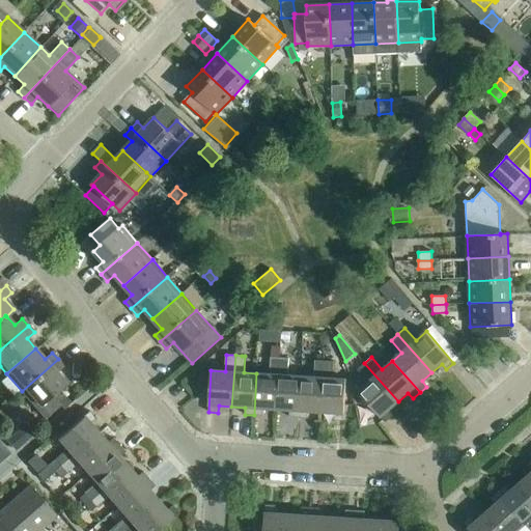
[(263,409),(277,409),(280,358),(271,358),(270,374),(256,373),(254,415),(262,416),(263,409)]
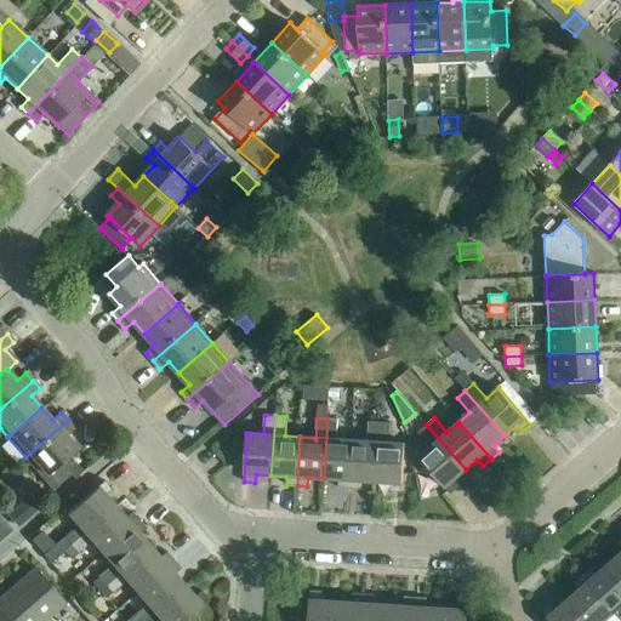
[(339,488),(349,489),(352,440),(337,439),(339,420),(328,419),(324,478),(339,479),(339,488)]
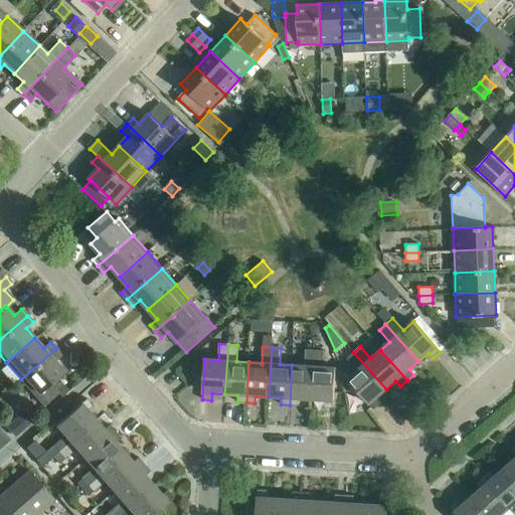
[(56,348),(21,379),(44,405),(58,393),(57,391),(64,385),(57,377),(64,371),(54,361),(61,355),(56,348)]
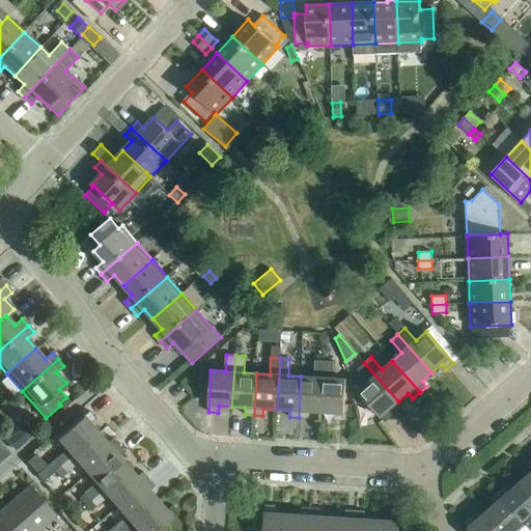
[(308,411),(322,412),(325,361),(315,360),(314,376),(301,376),(299,418),(308,418),(308,411)]
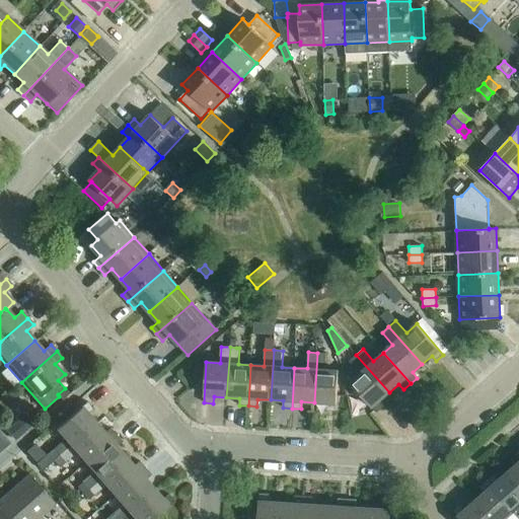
[(317,353),(314,402),(326,403),(326,411),(336,412),(339,370),(325,370),(326,354),(317,353)]
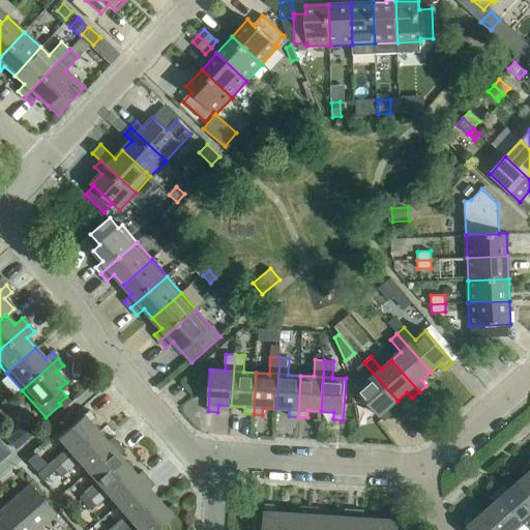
[(398,401),(363,362),(356,369),(367,381),(357,390),(385,421),(392,415),(387,410),(398,401)]
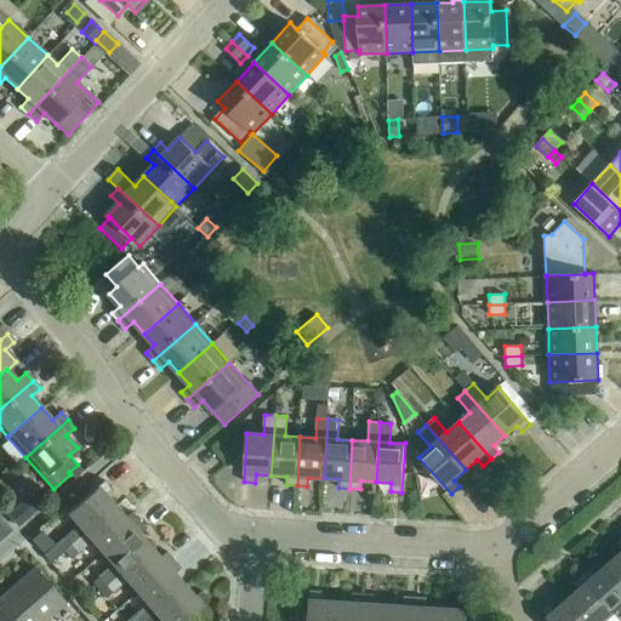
[(63,537),(70,546),(115,506),(106,495),(112,489),(104,480),(67,513),(78,525),(63,537)]
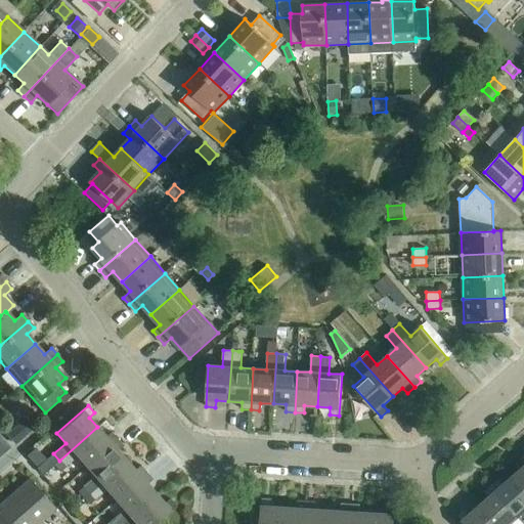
[(19,423),(6,434),(15,444),(28,433),(19,423)]
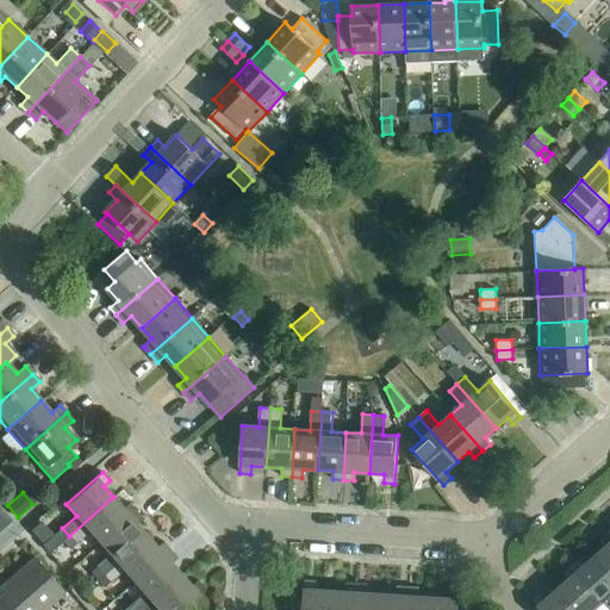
[(91,531),(100,543),(137,511),(130,503),(124,509),(113,497),(69,536),(76,545),(91,531)]
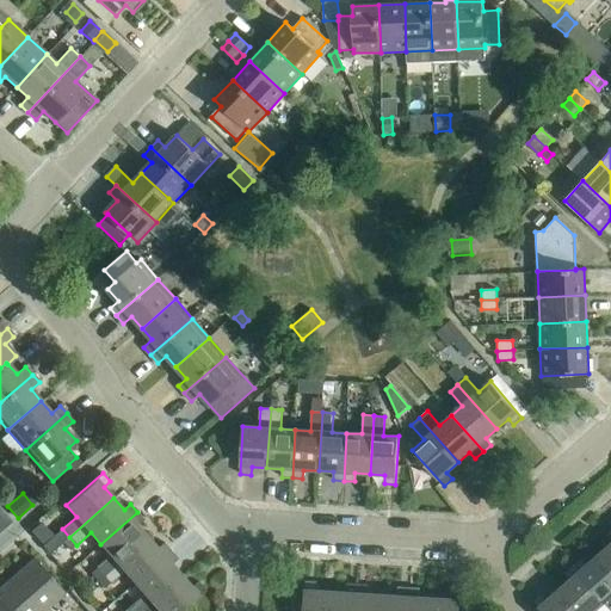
[(96,568),(103,575),(147,537),(137,525),(144,520),(137,512),(100,544),(110,555),(96,568)]
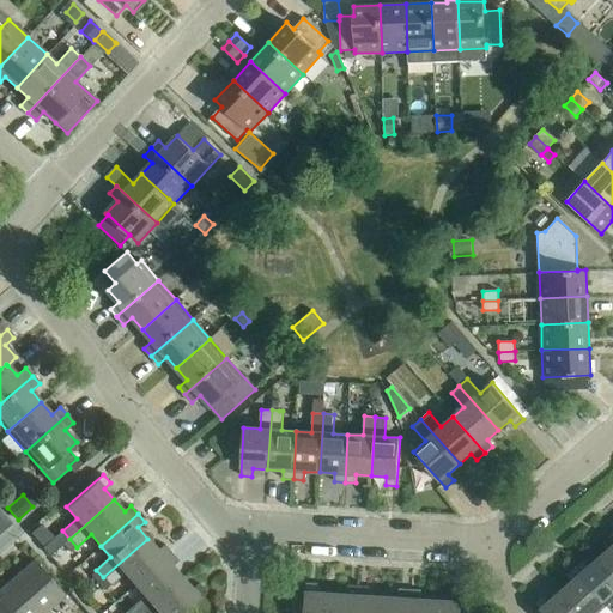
[(62,530),(43,547),(50,556),(70,539),(62,530)]
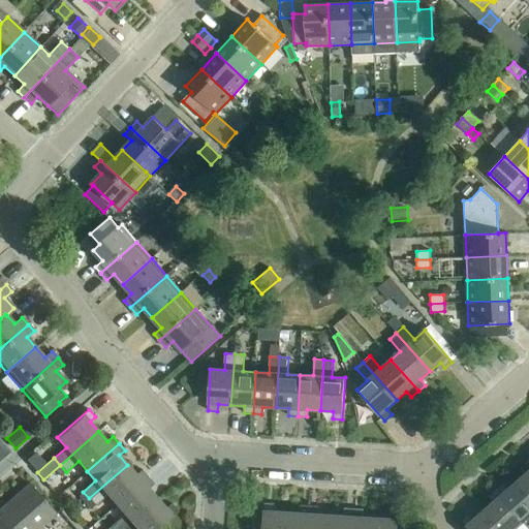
[(527,473),(518,481),(528,495),(528,461),(522,467),(527,473)]
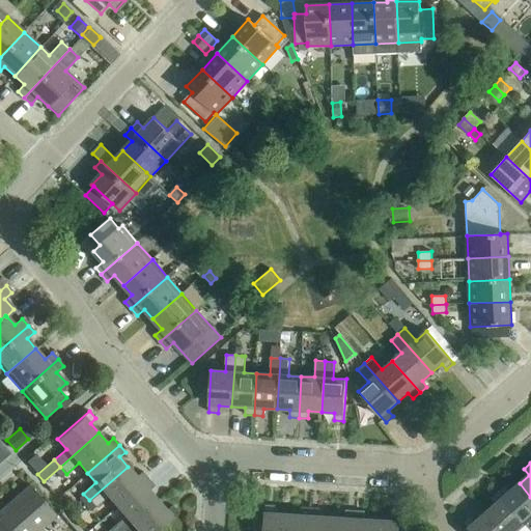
[(66,474),(60,467),(56,472),(61,479),(66,474)]
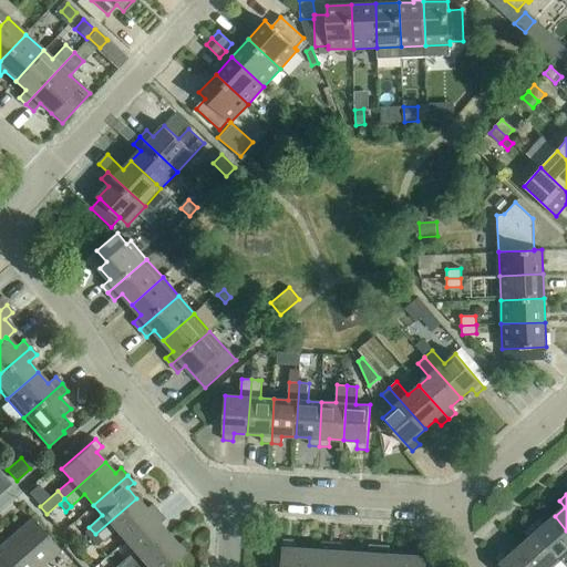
[(115,529),(125,540),(158,512),(152,504),(146,508),(136,498),(95,534),(102,542),(115,529)]
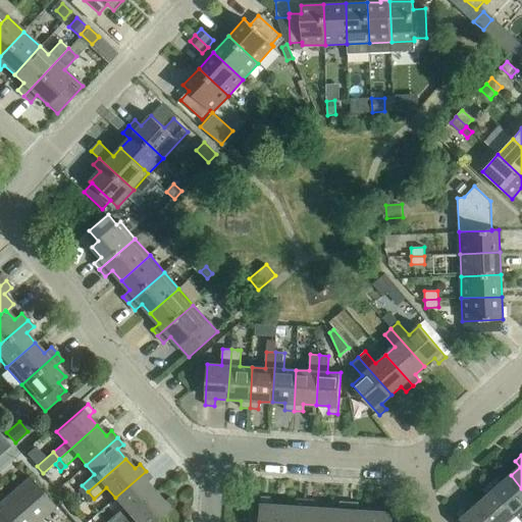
[(146,471),(115,498),(123,507),(106,521),(120,521),(155,491),(147,482),(152,477),(146,471)]
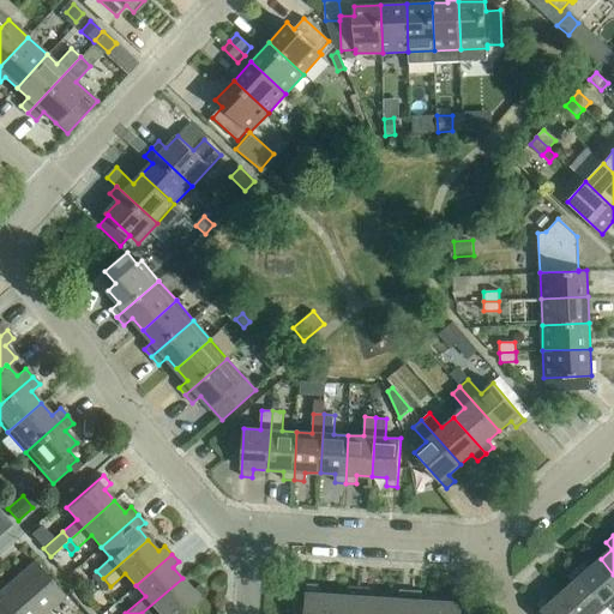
[(584,563),(576,570),(607,606),(613,600),(613,575),(601,559),(589,569),(584,563)]
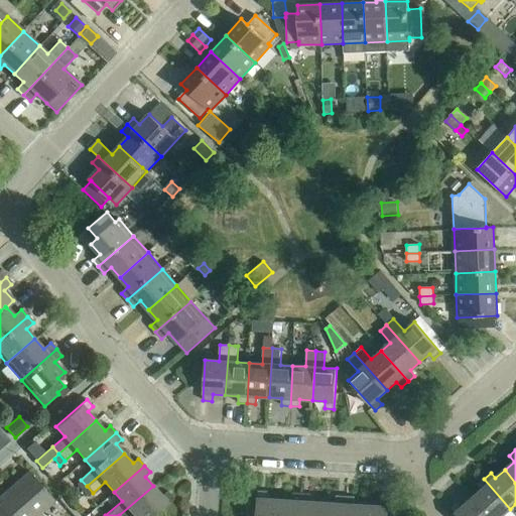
[(29,472),(9,489),(33,515),(43,515),(41,513),(54,501),(29,472)]
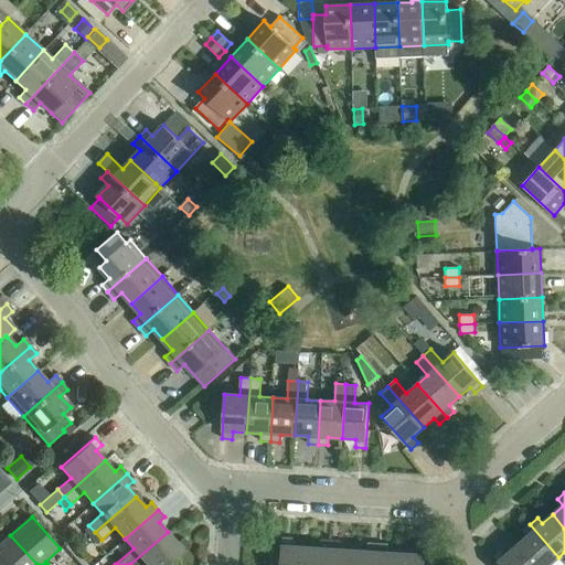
[(528,536),(516,546),(533,564),(550,564),(558,557),(530,524),(522,531),(528,536)]
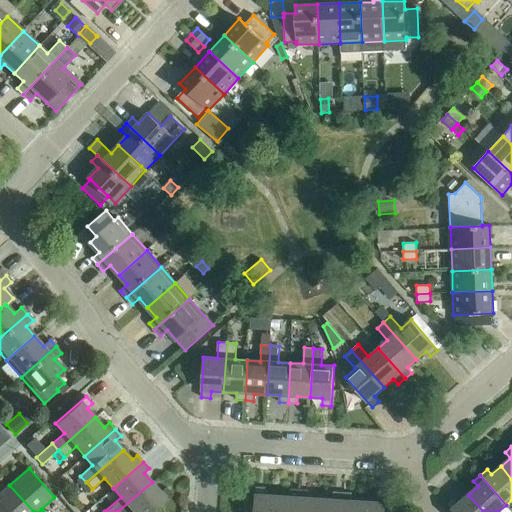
[(160,492),(152,482),(118,511),(131,511),(133,511),(151,511),(172,494),(166,487),(160,492)]
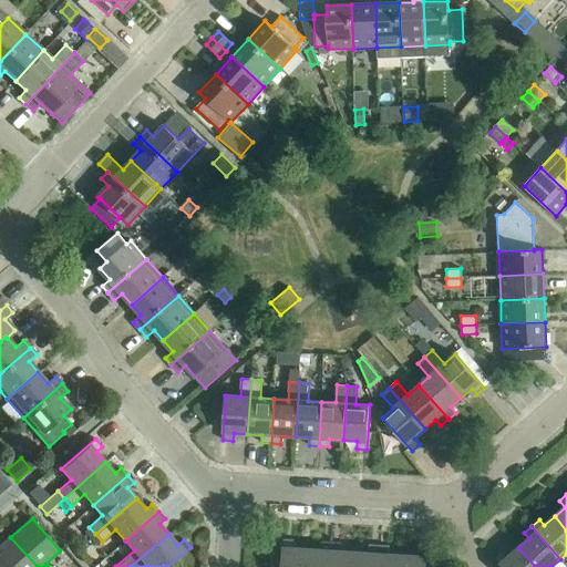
[(37,566),(10,537),(0,546),(0,566),(37,566)]
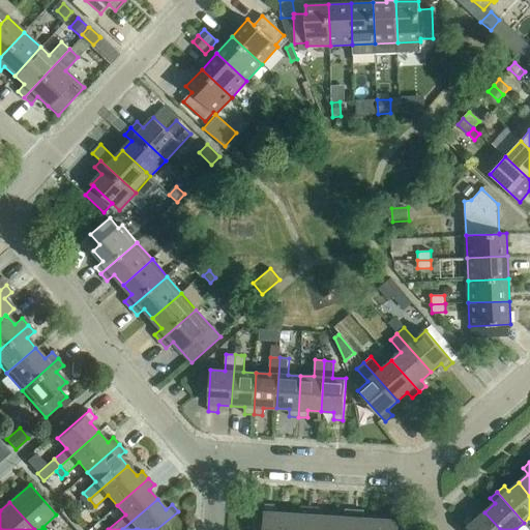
[(286,529),(288,512),(274,512),(275,505),(265,504),(263,529),(286,529)]
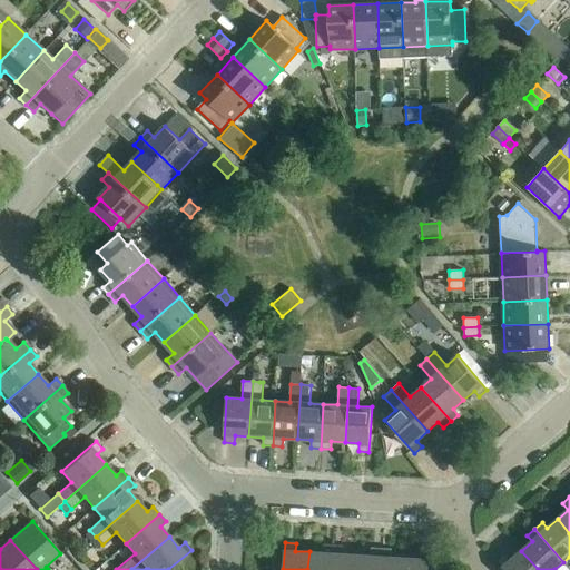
[(332,569),(334,546),(324,544),(323,552),(310,551),(307,569),(332,569)]
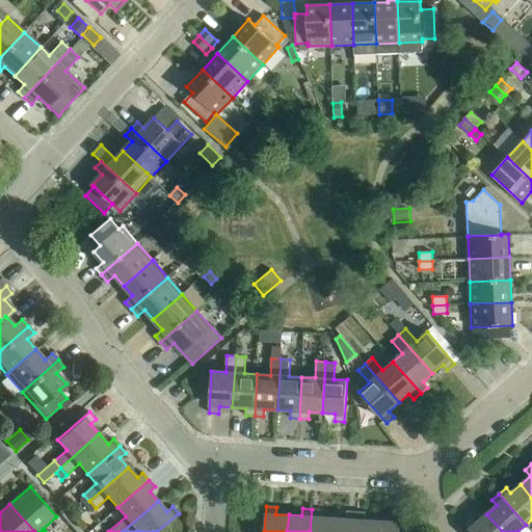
[(331,531),(334,517),(320,516),(321,509),(312,509),(310,531),(331,531)]
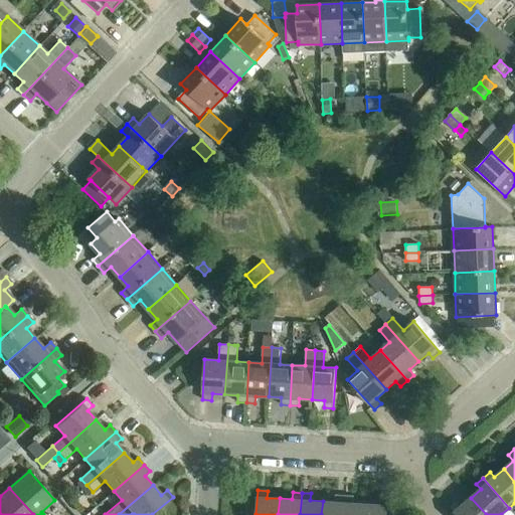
[(343,514),(345,496),(336,495),(335,502),(323,501),(321,514),(343,514)]
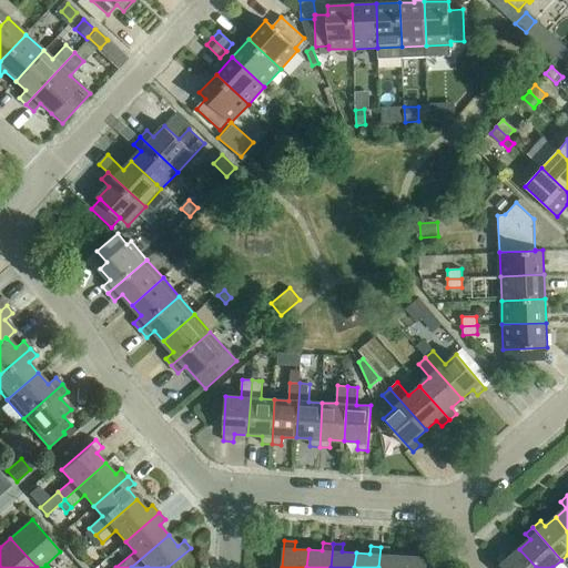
[(403,567),(404,556),(389,555),(391,547),(381,547),(378,567),(403,567)]
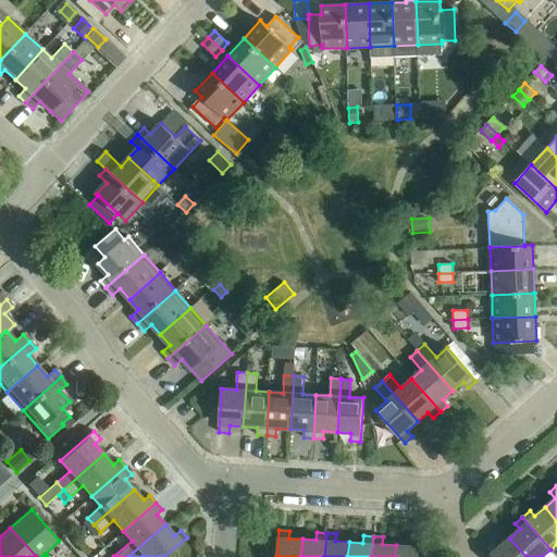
[(419,556),(420,540),(410,539),(409,546),(396,545),(395,556),(419,556)]
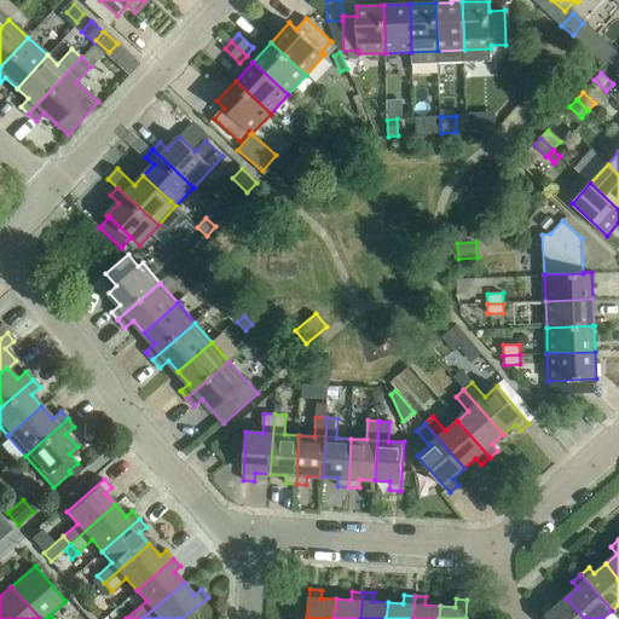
[(584,618),(566,599),(555,608),(549,602),(541,609),(548,618),(584,618)]
